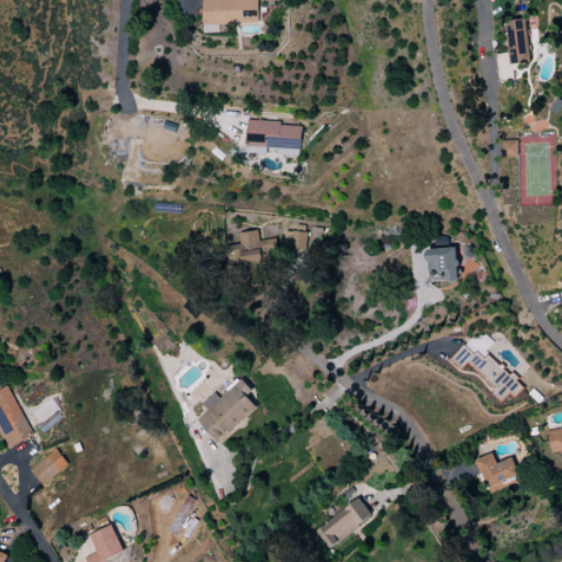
[(202,0),(203,24),(259,23),(258,0),(202,0)]
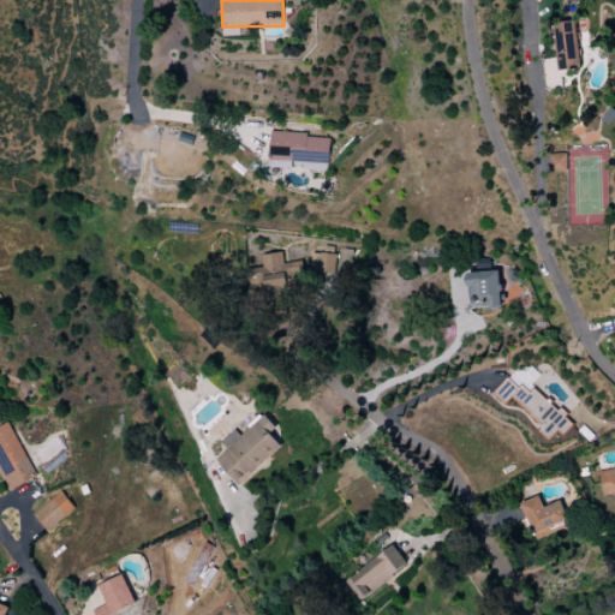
[(579,70),(578,22),(555,23),(556,70),(579,70)]
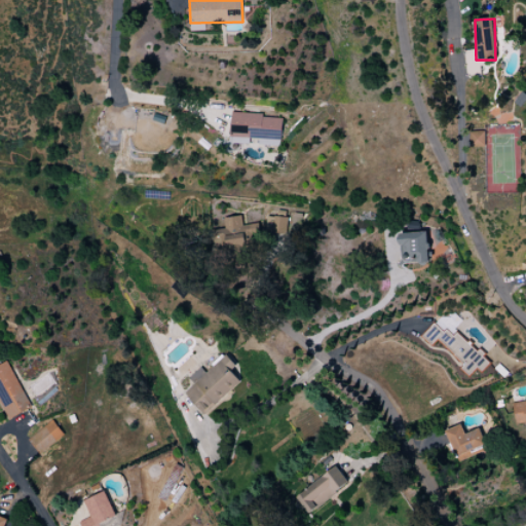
[(283,118),(262,117),(262,113),(231,112),(230,142),(258,143),(258,145),(282,146),(283,118)]
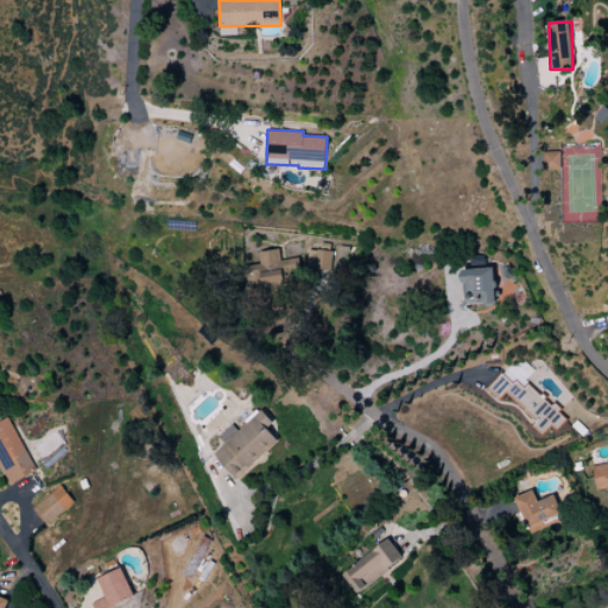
[(559,152),(543,152),(543,171),(561,170),(559,152)]
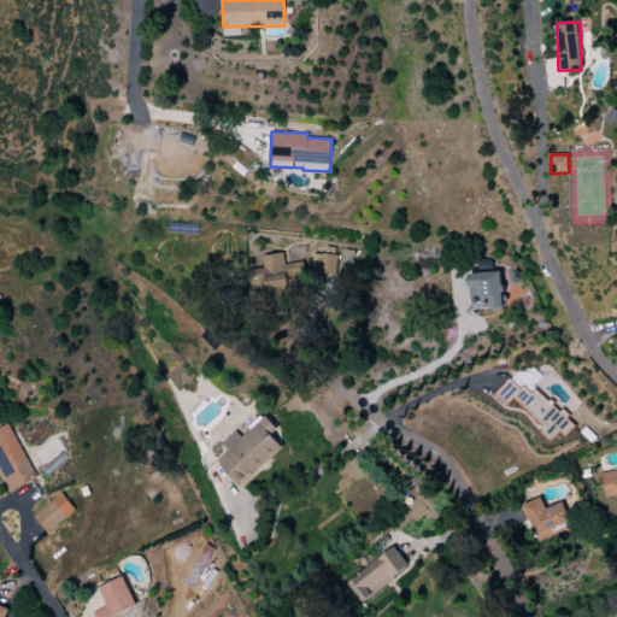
[(312,272),(351,274),(351,257),(340,257),(341,247),(324,247),(324,254),(313,254),(312,272)]
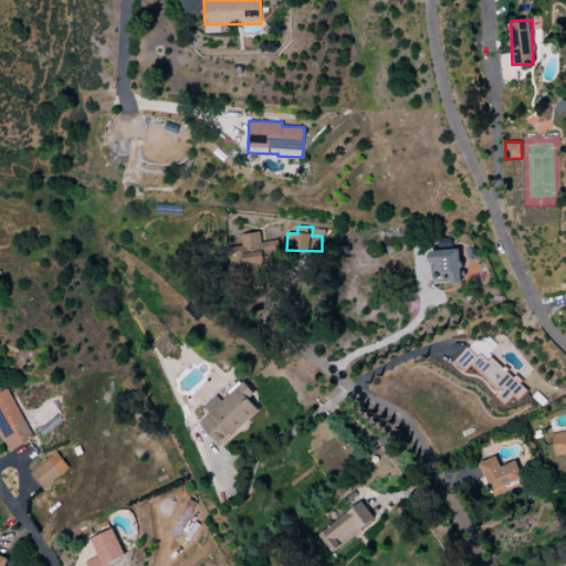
[(281,263),(279,241),(261,242),(260,232),(241,233),(242,247),(231,248),(232,268),(281,263)]
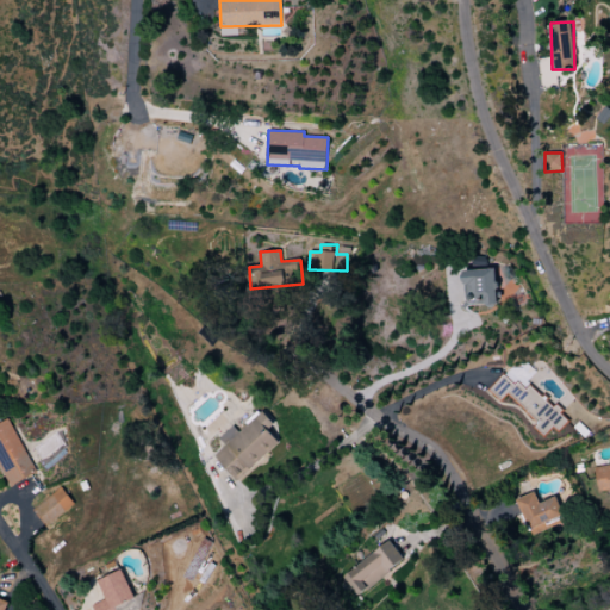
[(498,305),(496,268),(464,271),(465,306),(498,305)]
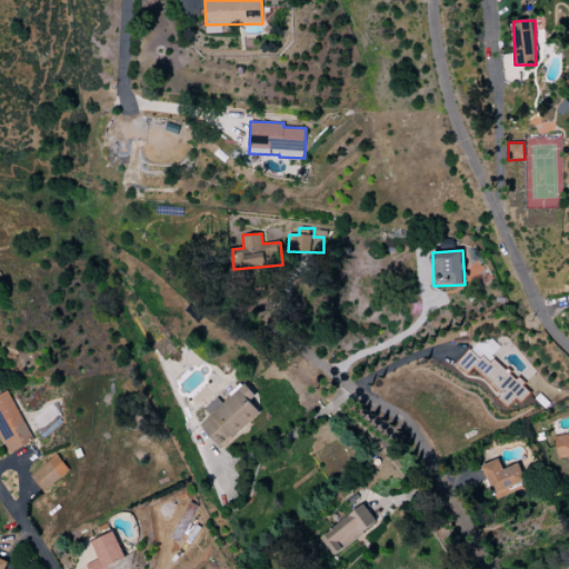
[(473,368),(501,395),(499,397),(509,406),(517,397),(521,401),(529,393),(487,352),(479,359),(469,350),(456,363),(467,375),(473,368)]
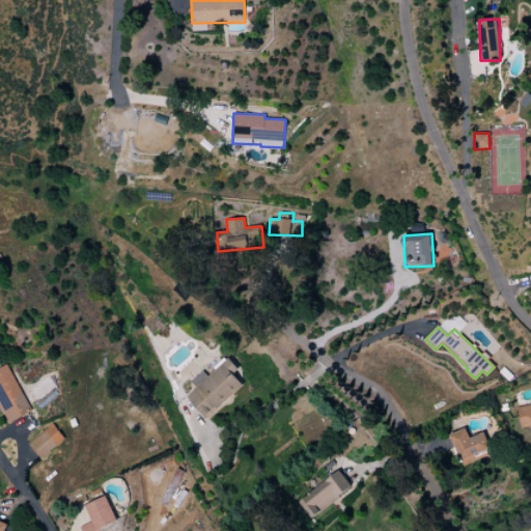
[(205,419),(244,387),(233,374),(239,369),(229,358),(207,376),(203,370),(191,382),(196,388),(187,396),(205,419)]
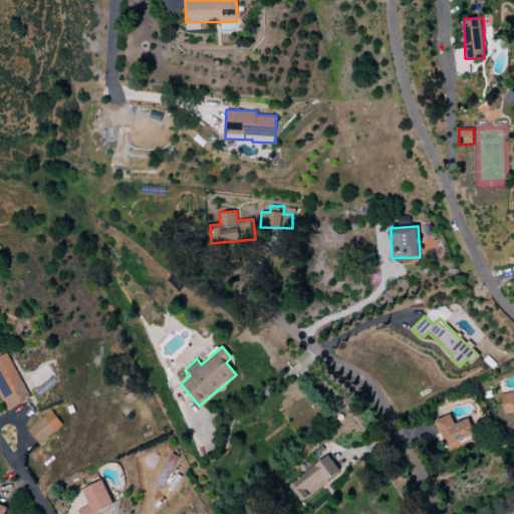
[(0,356),(0,397),(6,411),(29,401),(9,353),(0,356)]
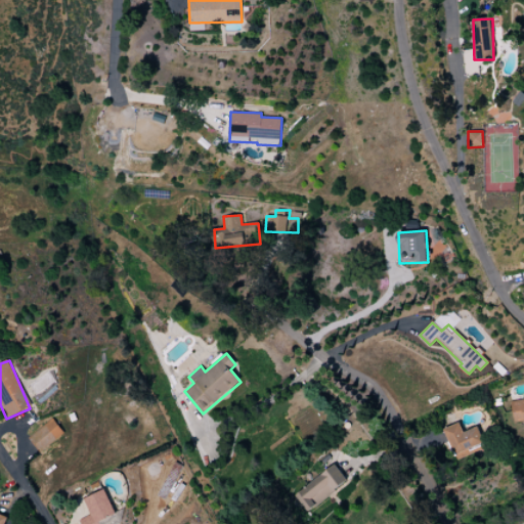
[(523,424),(523,398),(511,401),(515,426),(523,424)]
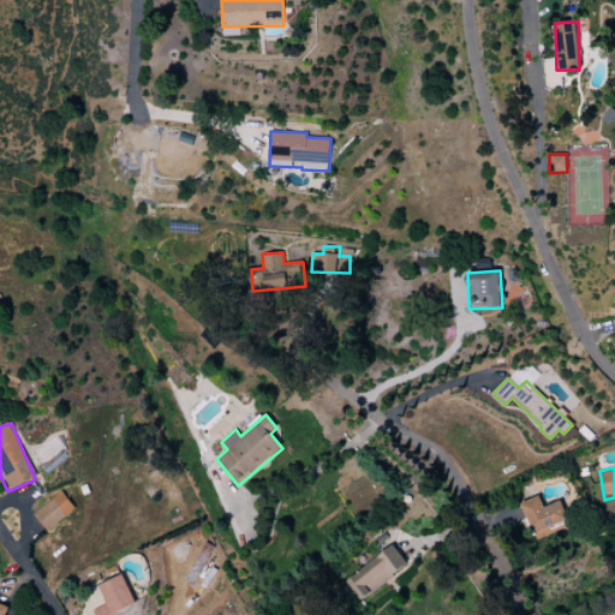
[(76,509),(61,491),(33,514),(47,532),(76,509)]
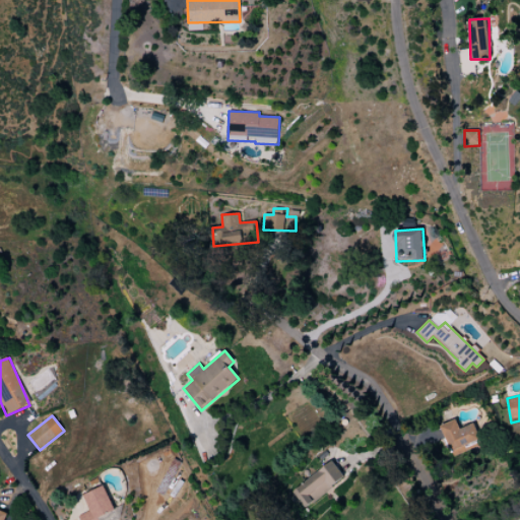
[(304,508),(345,479),(333,461),(291,490),(304,508)]
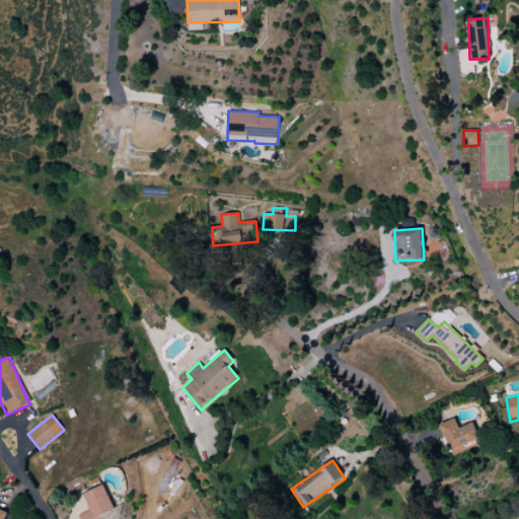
[(115,510),(104,485),(82,495),(89,510),(78,515),(79,518),(98,518),(98,517),(115,510)]
